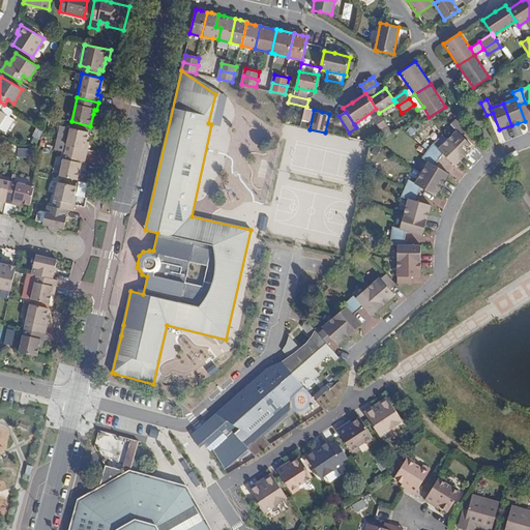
[(381,130),(387,126),(380,114),(373,118),(381,130)]
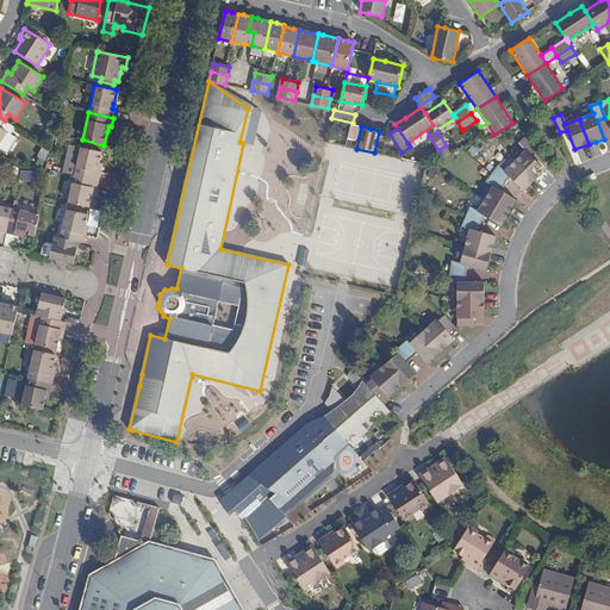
[(515,161),(534,180),(545,170),(530,155),(536,150),(524,137),(518,143),(526,151),(515,161)]
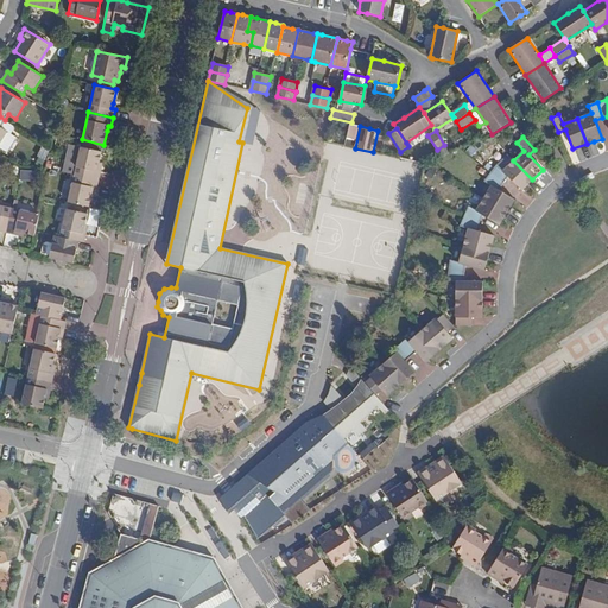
[(74,175),(99,181),(101,171),(97,171),(100,163),(102,152),(70,145),(64,172),(74,175)]
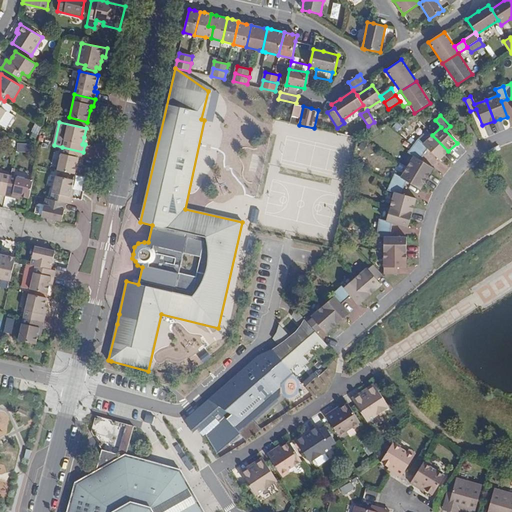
[(439,160),(448,151),(432,135),(423,144),(418,139),(413,146),(424,154),(428,149),(439,160)]
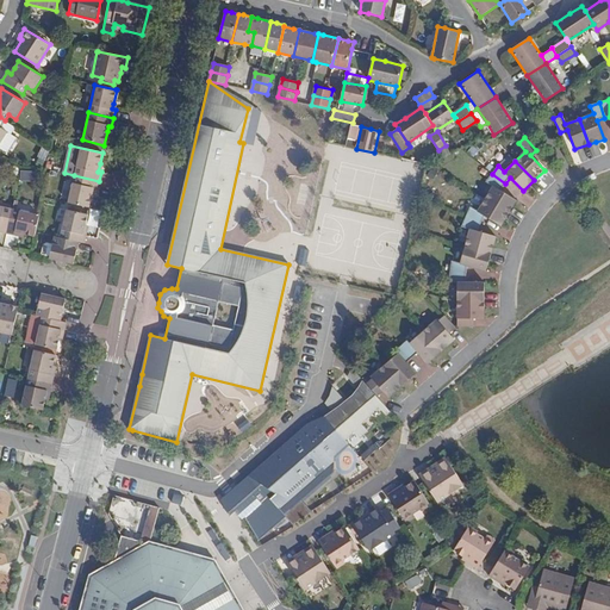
[(500,190),(505,184),(492,174),(486,182),(493,186),(485,199),(509,213),(516,200),(500,190)]
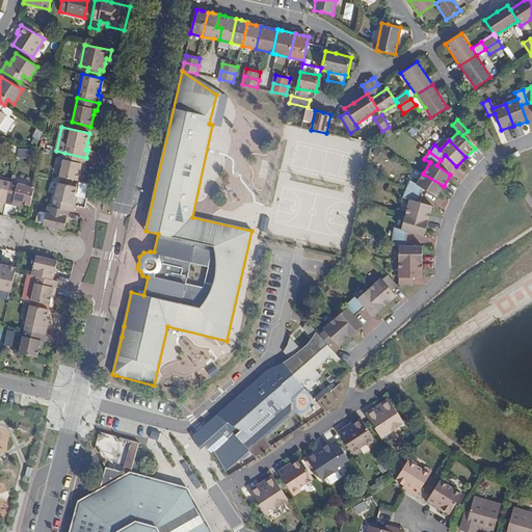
[(84,165),(86,158),(64,153),(59,177),(78,181),(80,171),(82,164),(84,165)]
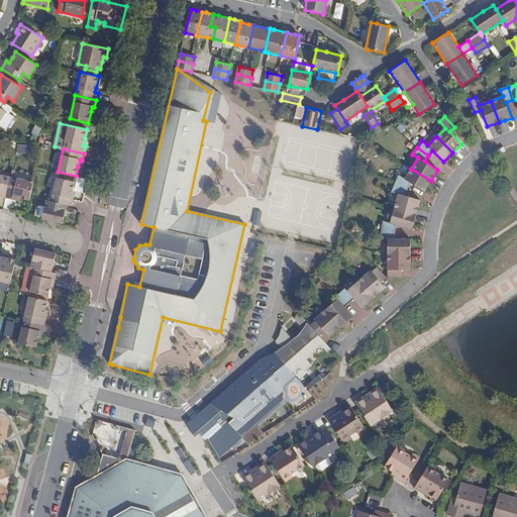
[(424,192),(431,181),(411,169),(404,180),(399,176),(395,185),(408,190),(411,184),(424,192)]
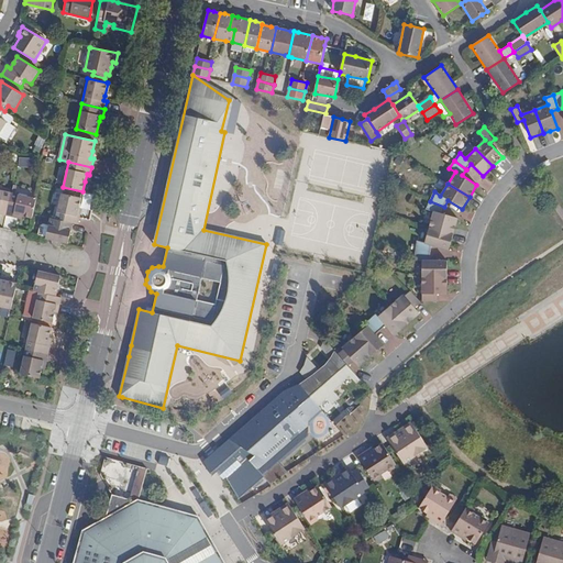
[(0,190),(0,213),(6,216),(11,192),(0,190)]
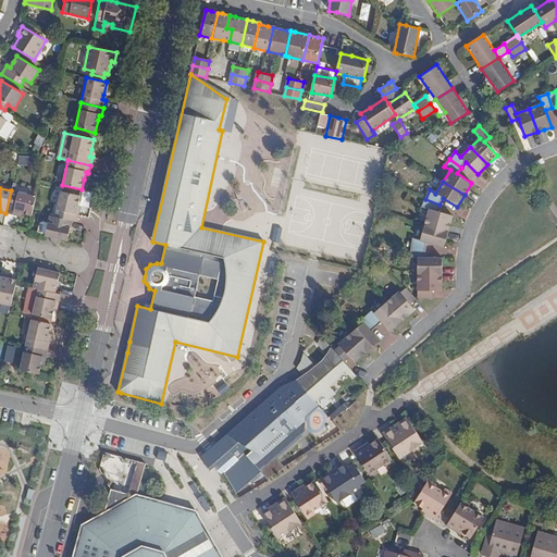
[(32,217),(33,212),(36,196),(11,190),(5,213),(12,214),(14,212),(23,214),(32,217)]
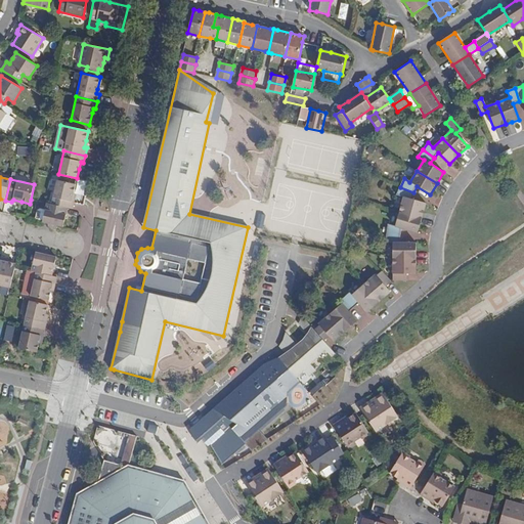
[(52,205),(68,208),(73,209),(75,202),(72,201),(73,193),(76,184),(57,180),(52,205)]
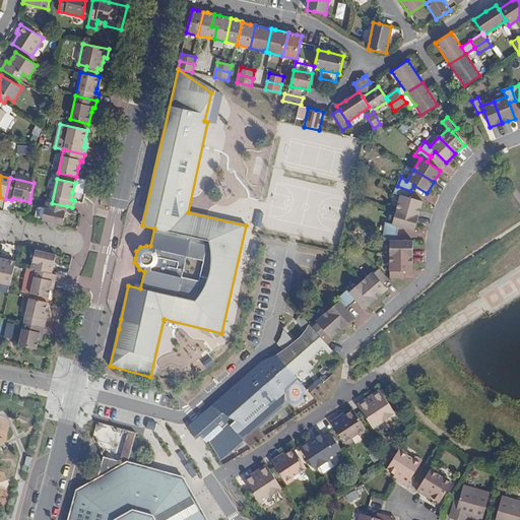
[(407,197),(410,191),(397,186),(394,193),(400,195),(396,209),(418,217),(420,210),(424,202),(407,197)]
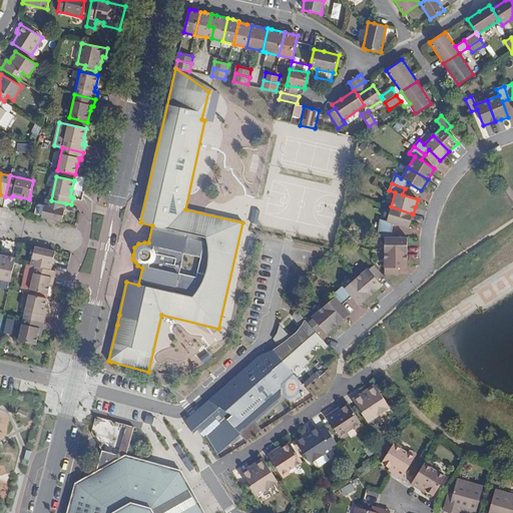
[(62,222),(66,203),(51,200),(45,198),(42,217),(62,222)]
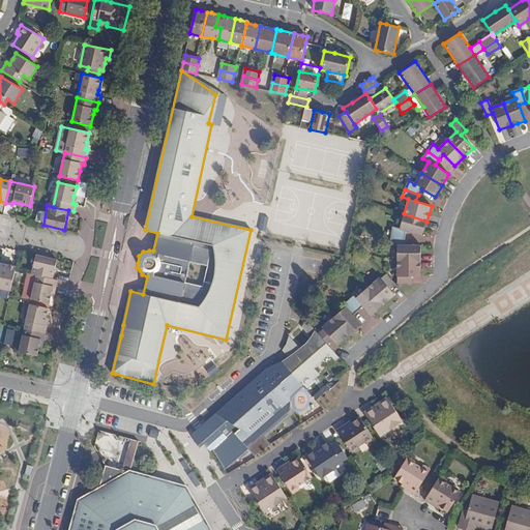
[(423,232),(425,226),(427,222),(404,213),(400,228),(391,226),(390,236),(406,238),(407,231),(421,236),(423,232)]
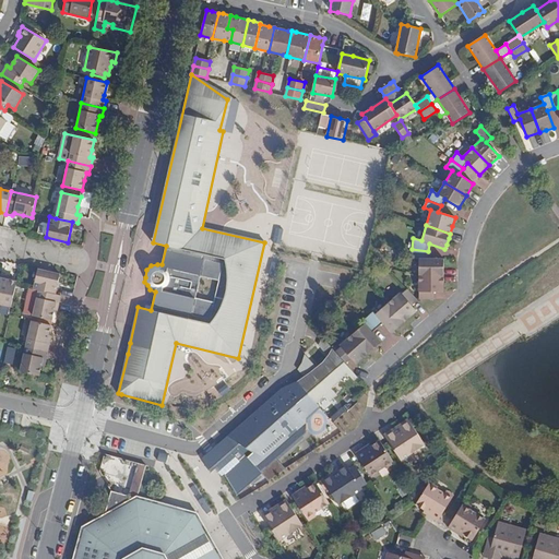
[(427,259),(428,251),(412,249),(411,259),(419,259),(419,275),(443,275),(443,269),(443,259),(427,259)]
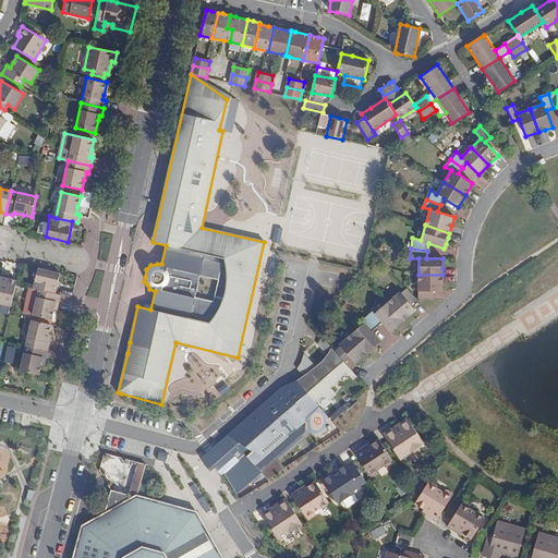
[(38,290),(56,294),(60,274),(38,268),(33,289),(38,290)]
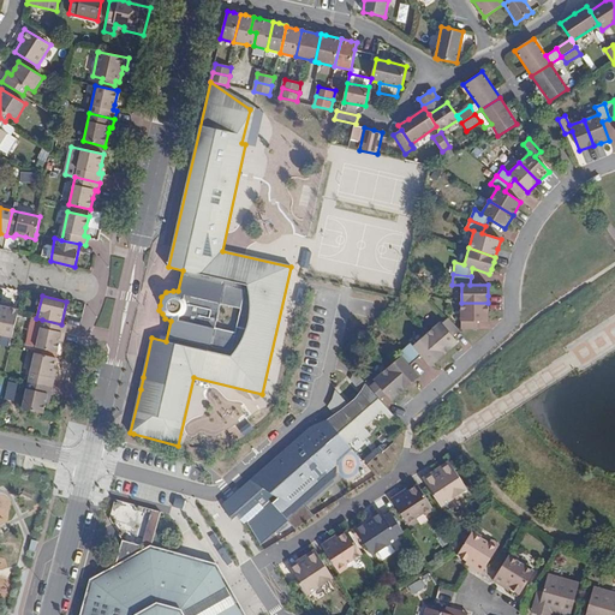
[(0,334),(12,338),(18,314),(19,309),(11,306),(4,306),(5,303),(0,300),(0,334)]
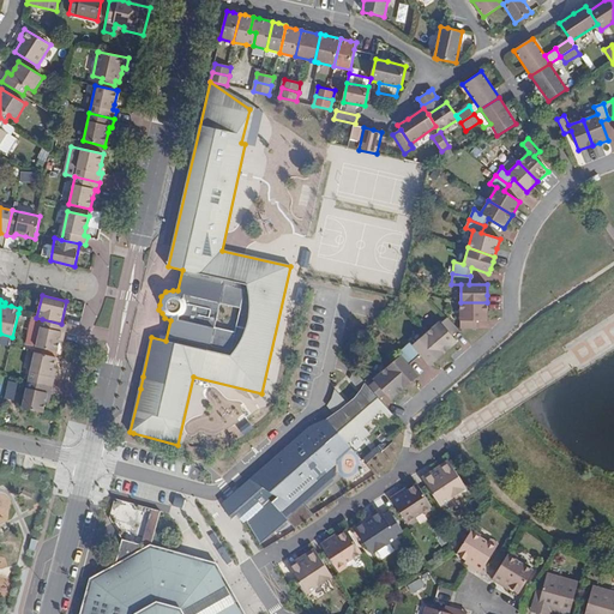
[(487,309),(487,302),(461,302),(461,329),(476,329),(477,321),(487,320),(487,309)]
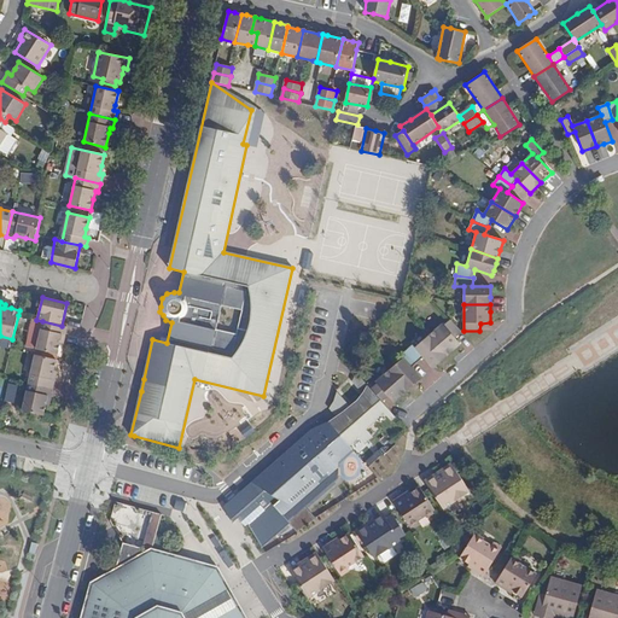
[(429,336),(447,356),(461,344),(455,338),(461,332),(449,320),(444,325),(443,324),(429,336)]
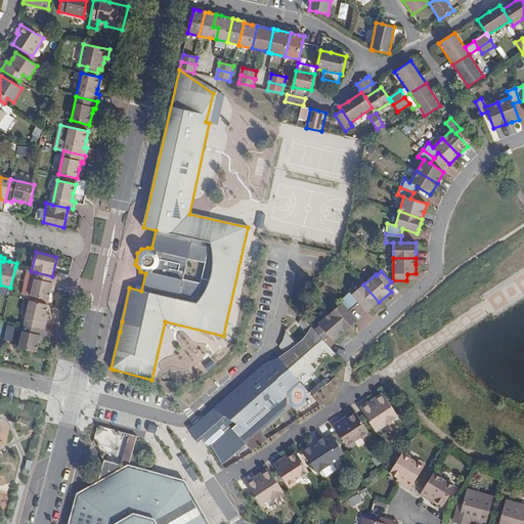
[(49,300),(51,291),(52,284),(55,285),(57,277),(52,276),(36,272),(31,296),(49,300)]
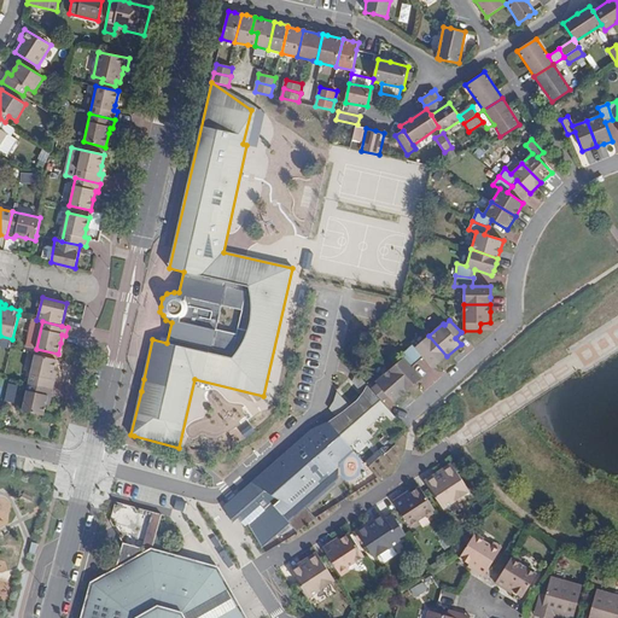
[(433,367),(447,356),(429,336),(415,348),(413,344),(407,350),(418,362),(423,357),(433,367)]
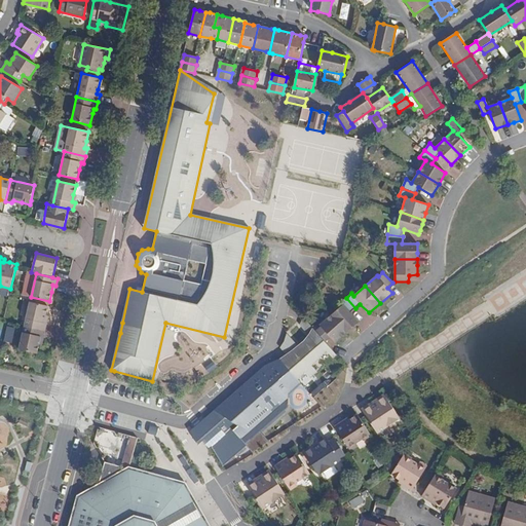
[(351,312),(355,308),(346,298),(341,302),(343,304),(331,314),(346,332),(359,322),(351,312)]
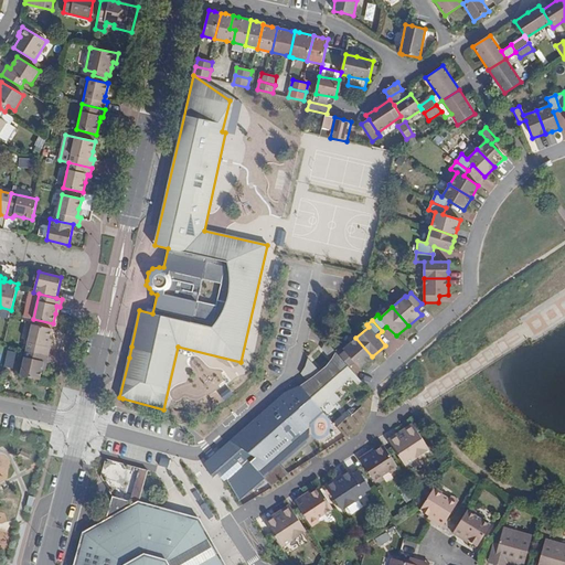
[(25,350),(49,355),(51,347),(48,347),(50,338),(52,329),(32,324),(25,350)]
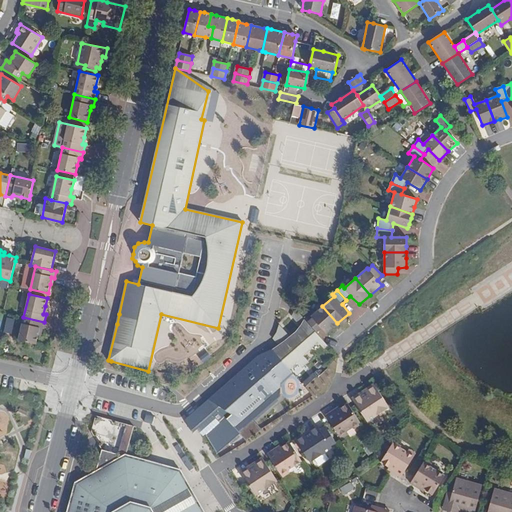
[(307,322),(316,332),(321,328),(326,333),(337,323),(322,306),(311,316),(311,317),(307,322)]
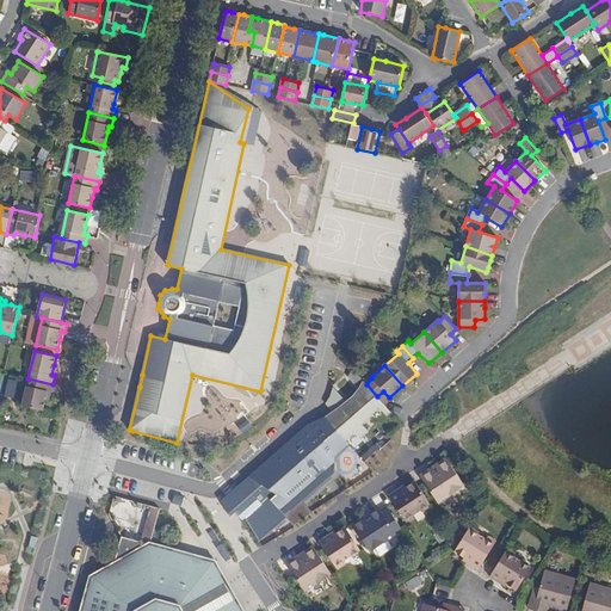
[(358,389),(364,381),(353,369),(347,377),(358,389)]
